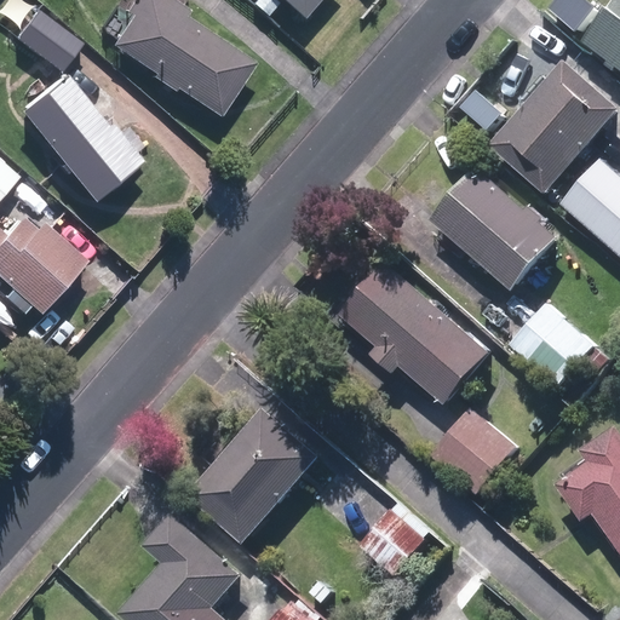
[(178,90),(223,119),(258,64),(188,18),(191,11),(173,0),(137,0),(128,13),(136,17),(115,47),(158,75),(155,79),(177,93),(178,90)]
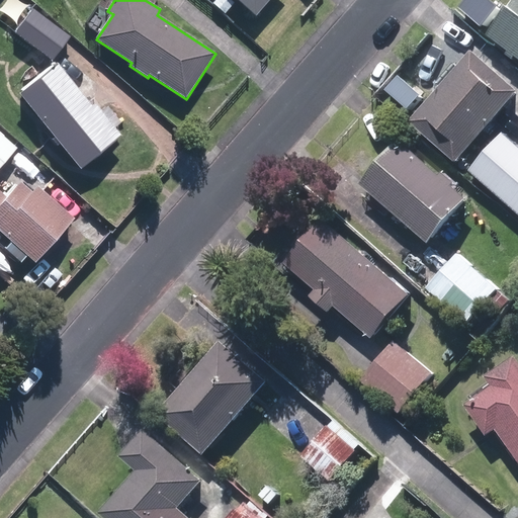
[(236,0),(256,17),(270,0),(236,0)]
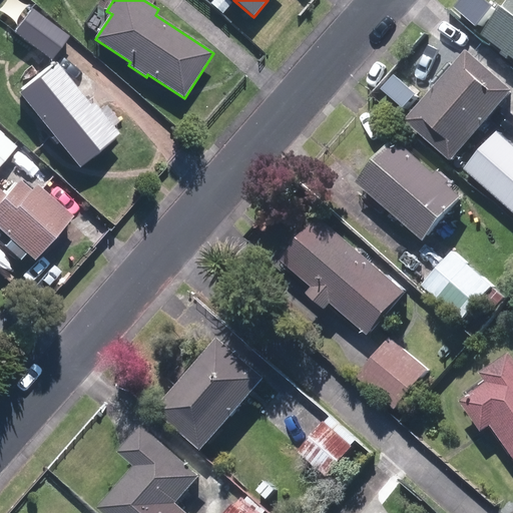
[(512,0),(490,30),(512,46),(512,0)]
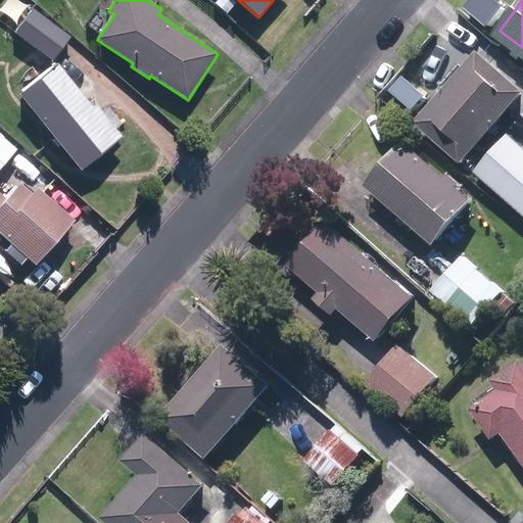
[(15,34),(53,62),(72,37),(34,9),(15,34)]
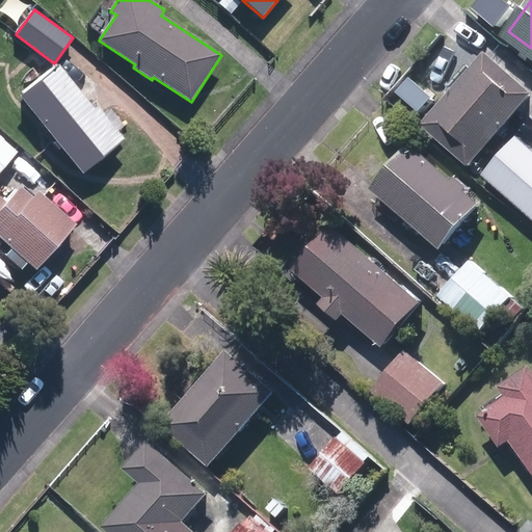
[(531,83),(491,49),(431,120),(476,157),(531,92),(531,83)]
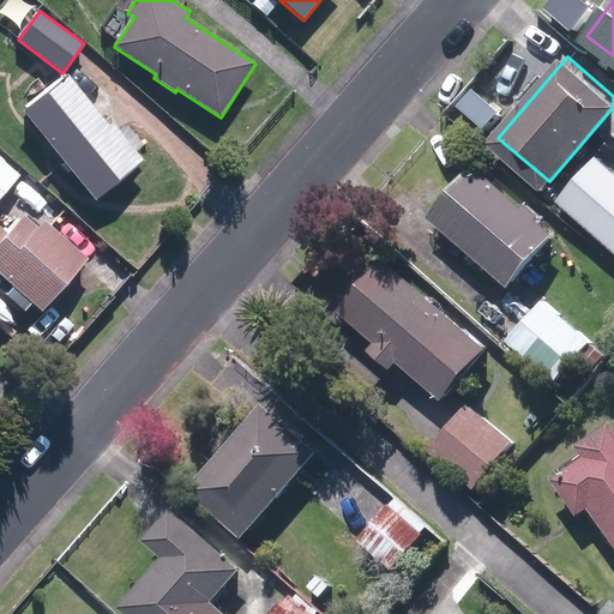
[(24,113),(96,203),(144,162),(136,152),(143,146),(128,128),(121,133),(114,125),(109,128),(68,77),(24,113)]
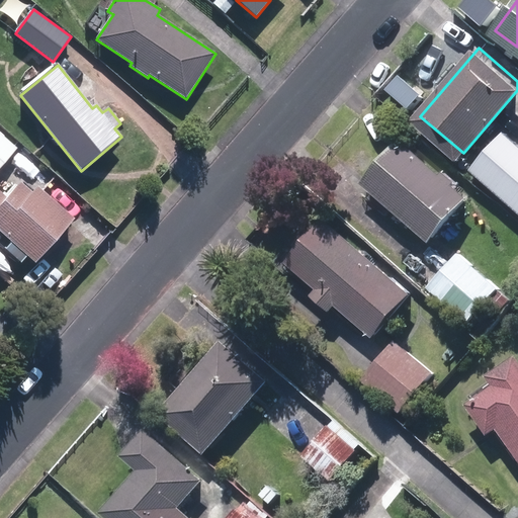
[(0,167),(16,149),(0,135),(0,167)]
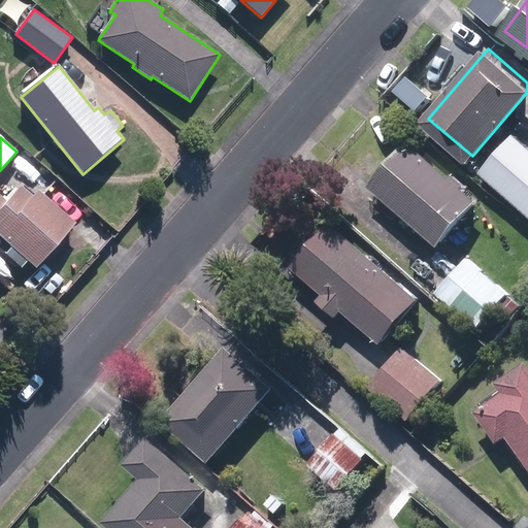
[(377,191),(446,252),(484,208),(468,194),(472,191),(460,179),(456,184),(417,149),(377,191)]
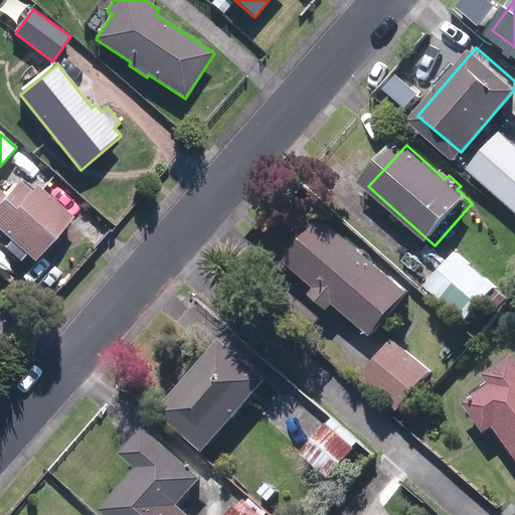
[(3,248),(22,264),(29,255),(36,262),(73,218),(36,187),(30,193),(20,183),(8,197),(0,190),(0,229),(11,239),(3,248)]
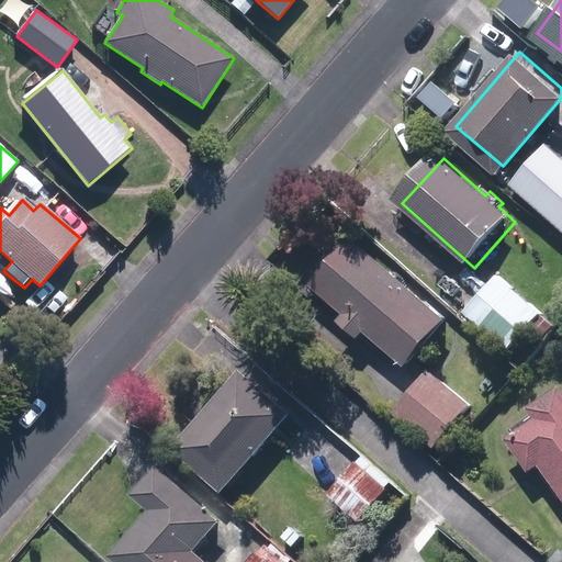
[(372,336),(413,370),(453,324),(360,243),(319,290),(353,318),(347,325),(367,341),(372,336)]
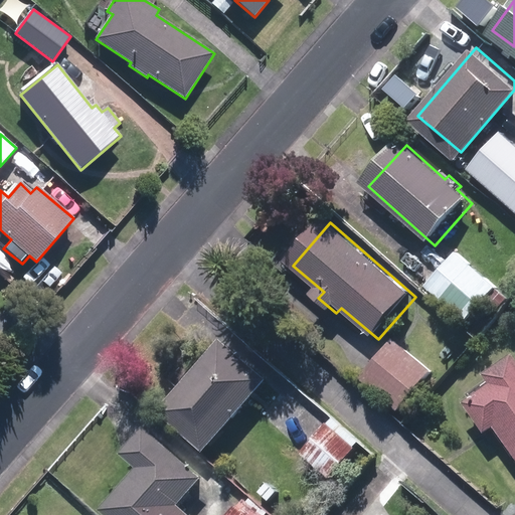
[(430,287),(471,324),(491,302),(502,311),(512,300),(460,252),(430,287)]
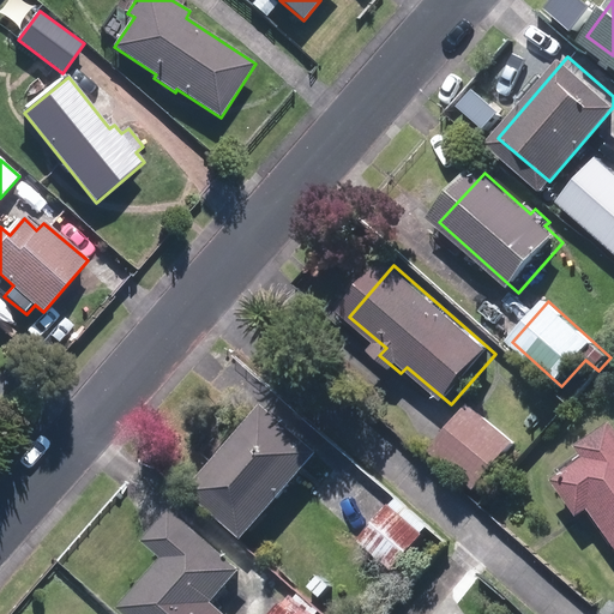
[(437,456),(481,492),(519,446),(476,409),(437,456)]
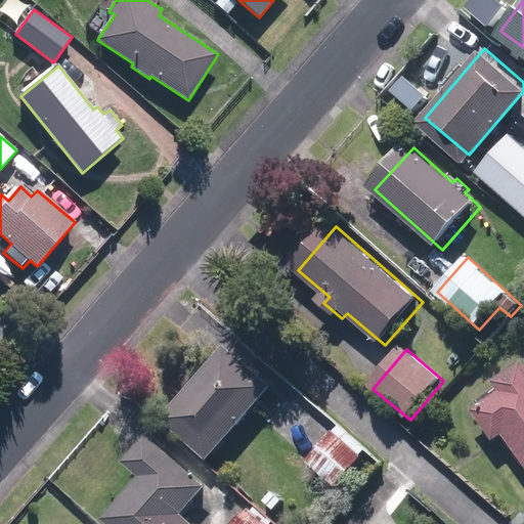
[(169,424),(216,463),(277,390),(231,350),(169,424)]
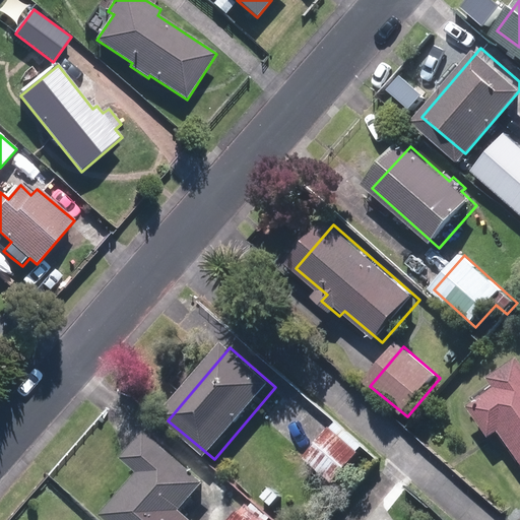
[(506,425),(519,444),(519,354),(496,372),(503,382),(475,400),(497,431),(506,425)]
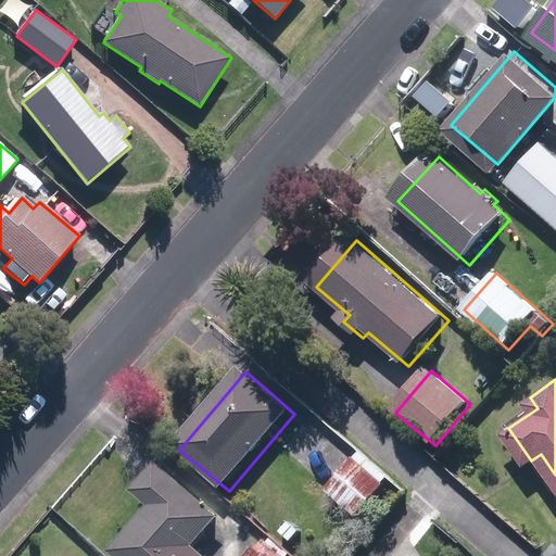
[(330,493),(362,519),(390,488),(387,484),(392,479),(364,455),(330,493)]
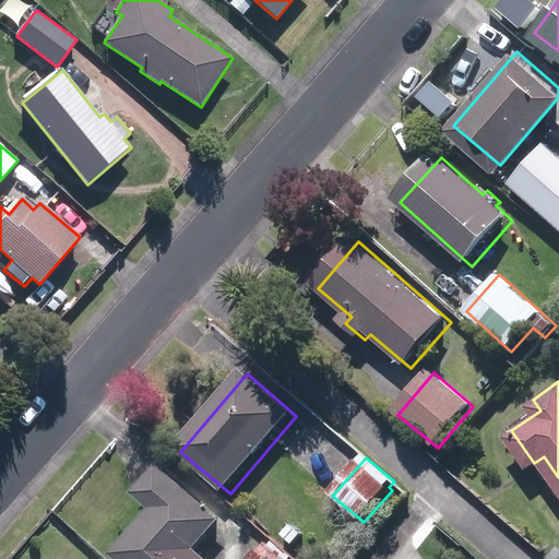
[(117,557),(119,558),(210,558),(201,551),(227,522),(164,467),(140,496),(157,511),(117,557)]
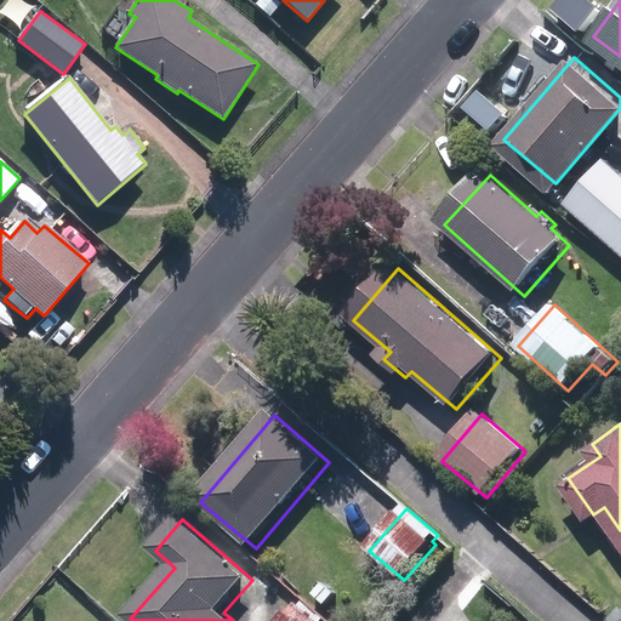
[(318,596),(329,607),(339,597),(328,586),(318,596)]
